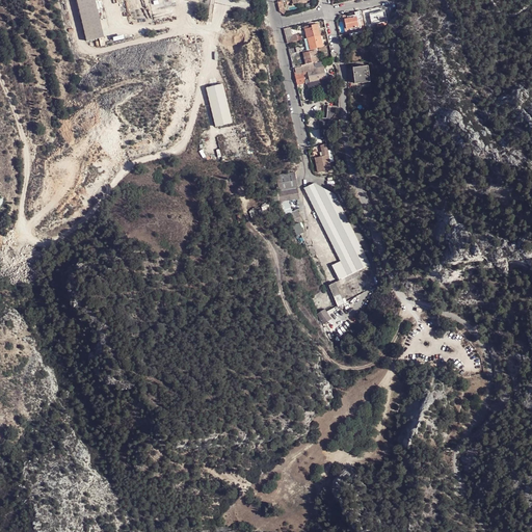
[(83,0),(98,49),(116,44),(104,0),(83,0)]
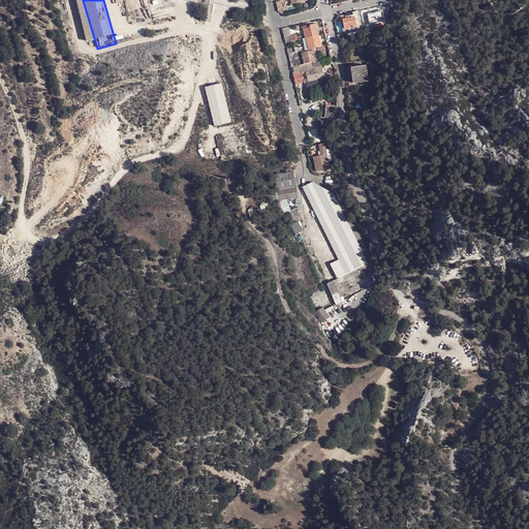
[(282,3),(277,4),(279,10),(279,11),(284,16),(286,14),(285,9),(283,9),(282,3)]
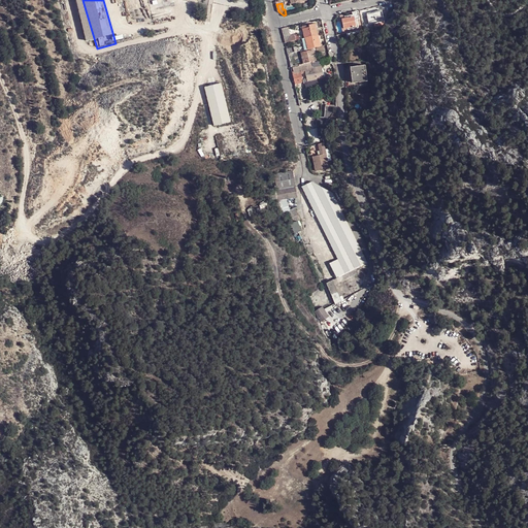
[(343,19),(349,36),(365,32),(358,10),(353,11),(353,14),(345,15),(345,18),(343,19)]
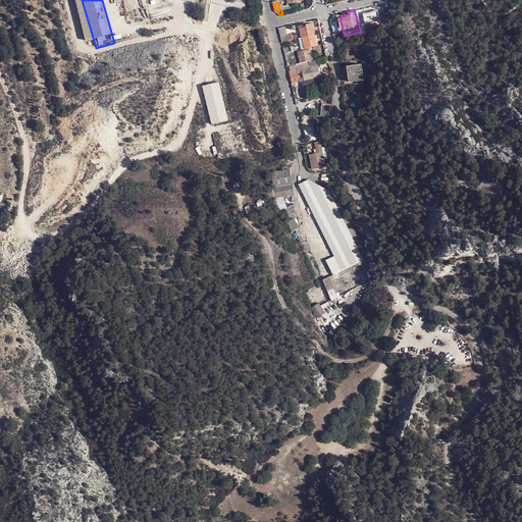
[(380,18),(378,10),(363,13),(365,22),(380,18)]
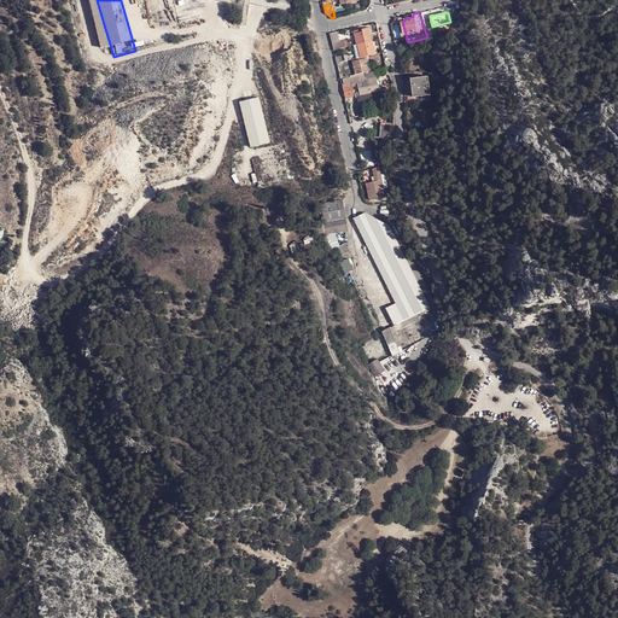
[(308,30),(315,29),(312,16),(304,18),(308,30)]
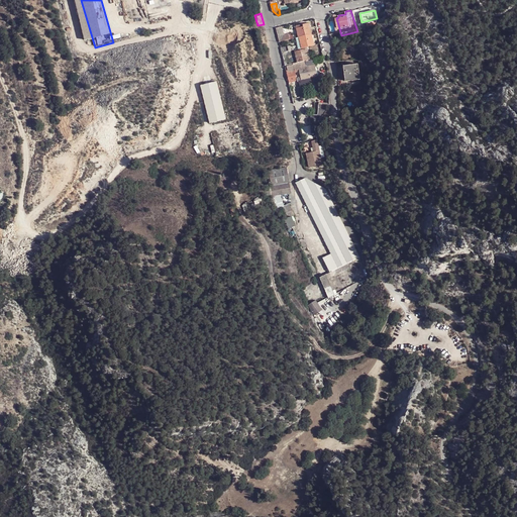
[(305,35),(312,33),(310,25),(304,27),(302,27),(305,35)]
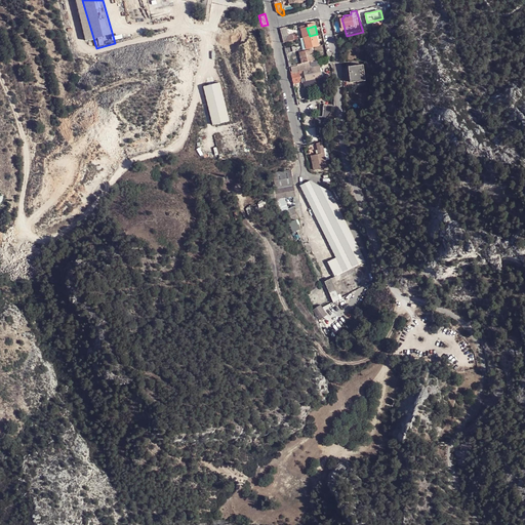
[(281,31),(284,44),(294,41),(292,35),(288,37),(286,30),(281,31)]
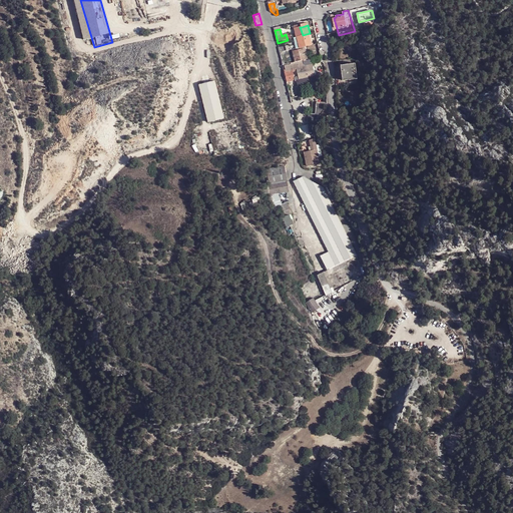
[(314,47),(310,33),(303,35),(297,37),(301,50),(314,47)]
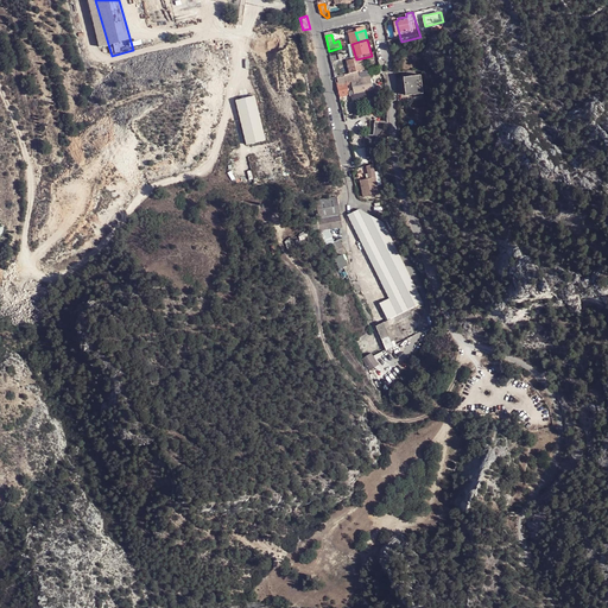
[(352,61),(356,59),(352,44),(347,45),(352,61)]
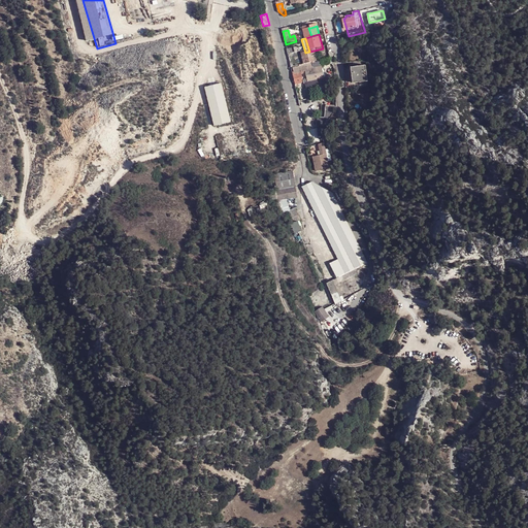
[(288,50),(290,58),(299,55),(297,47),(288,50)]
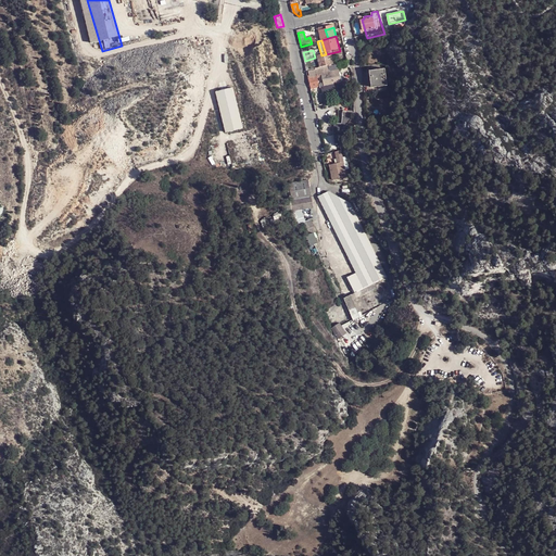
[(332,64),(330,55),(327,57),(326,54),(321,55),(315,58),(316,62),(318,61),(319,67),(327,65),(332,64)]
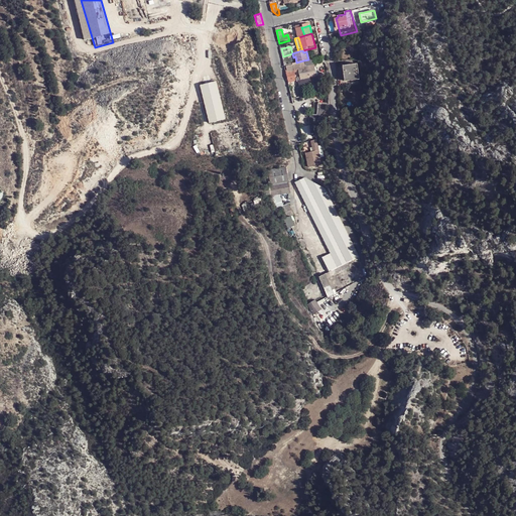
[(286,71),(285,71),(288,83),(295,81),(293,73),(297,72),(300,81),(315,77),(313,65),(305,67),(303,60),(296,62),(292,63),(292,65),(285,67),(286,71)]
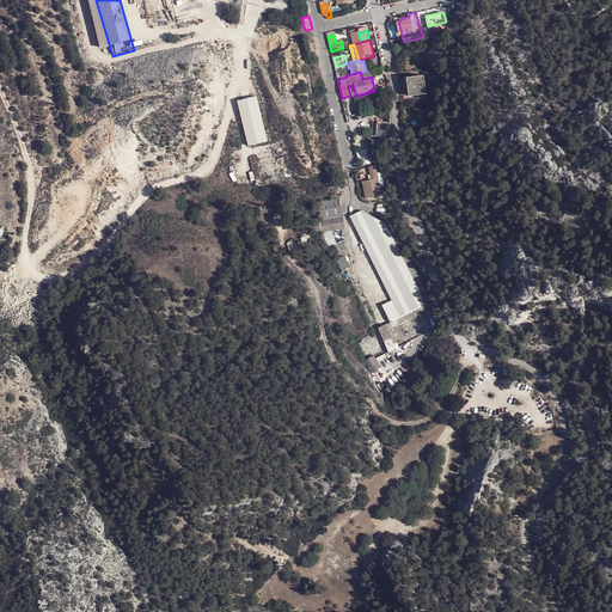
[(410,79),(410,86),(408,86),(408,92),(410,92),(411,97),(427,96),(424,78),(410,79)]
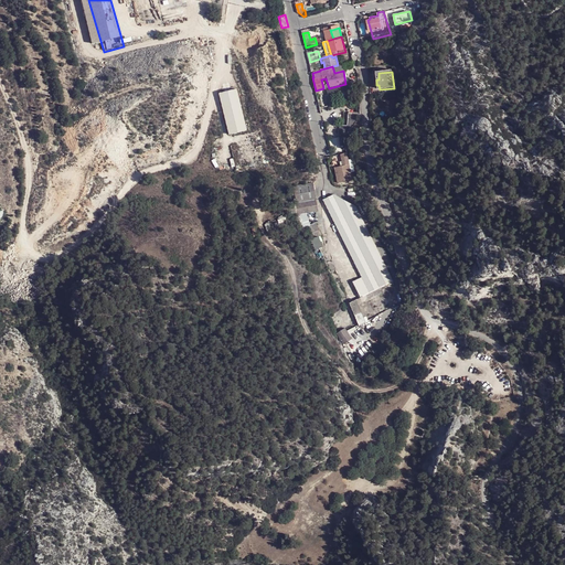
[(237,88),(219,92),(228,135),(247,131),(237,88)]
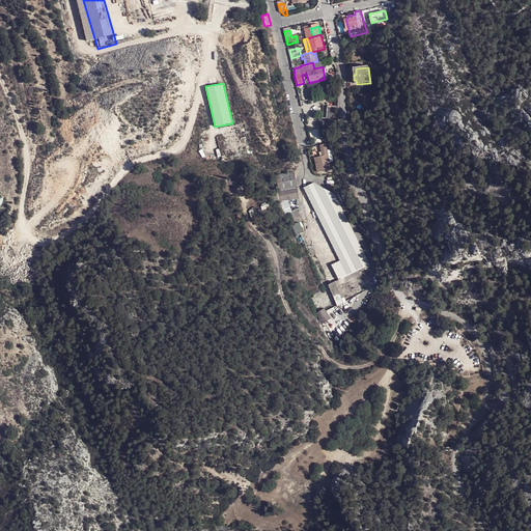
[(337,119),(337,107),(327,107),(326,119),(337,119)]
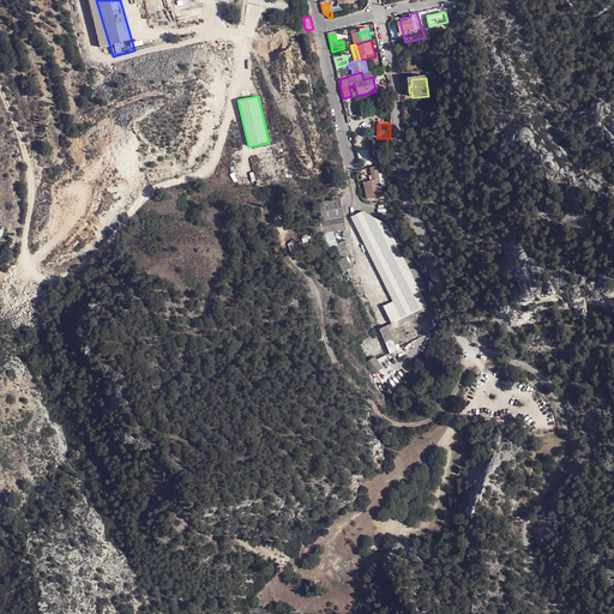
[(377,167),(369,168),(371,175),(372,180),(369,181),(362,182),(366,199),(383,196),(377,167)]
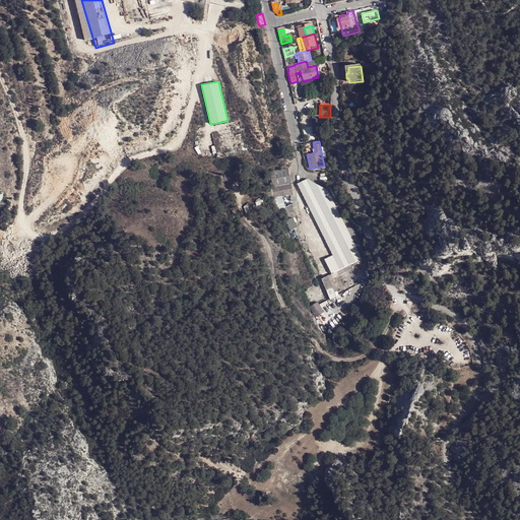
[(307,179),(297,184),(301,193),(332,255),(323,259),(330,274),(362,258),(328,191),(307,179)]
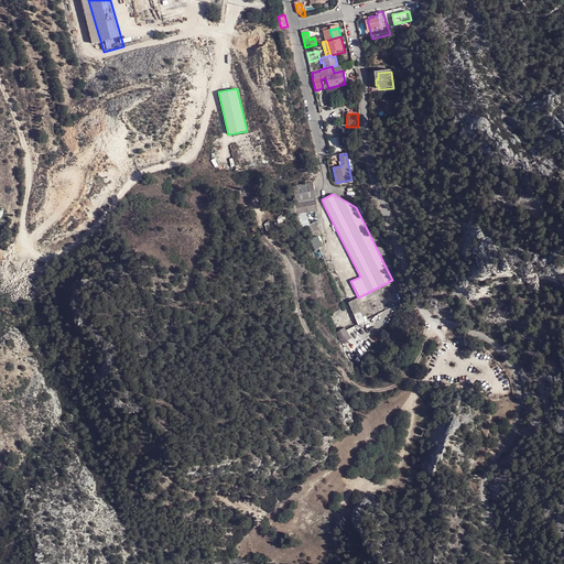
[(267,232),(273,230),(271,219),(263,221),(267,232)]
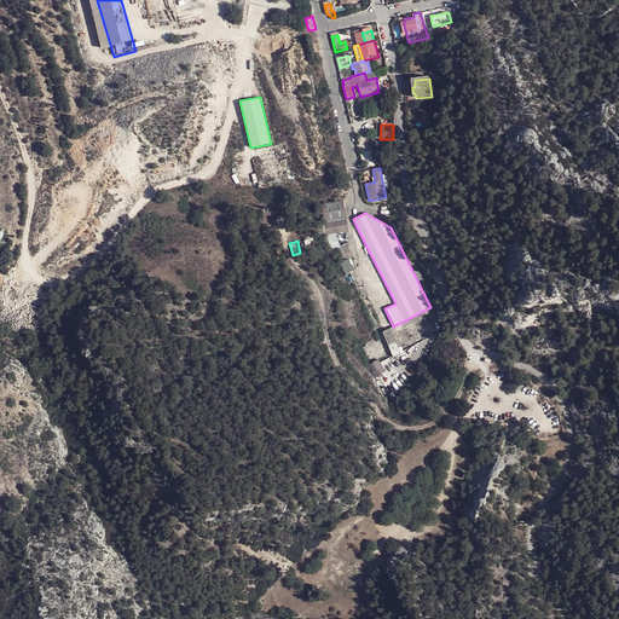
[(337,249),(343,260),(347,259),(352,256),(346,244),(337,249)]
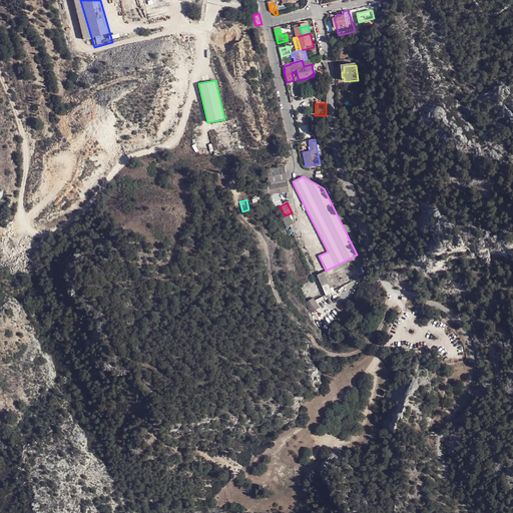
[(292,223),(288,214),(285,215),(281,217),(286,226),(292,223)]
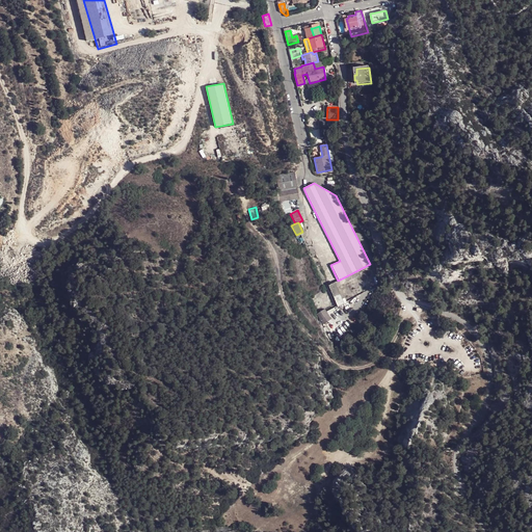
[(338,285),(330,288),(340,310),(347,307),(338,285)]
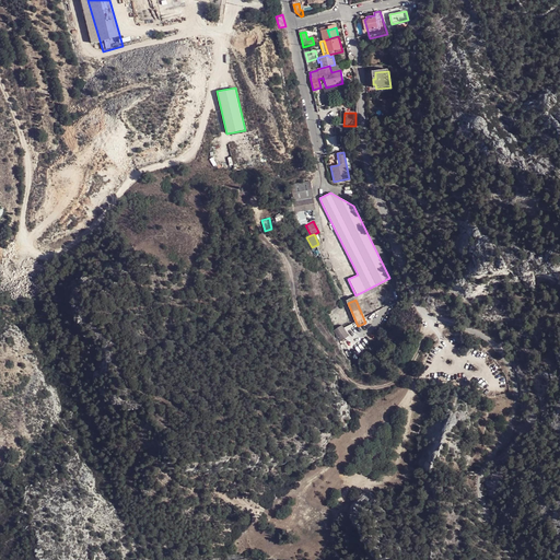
[(345,329),(336,335),(342,345),(351,339),(345,329)]
